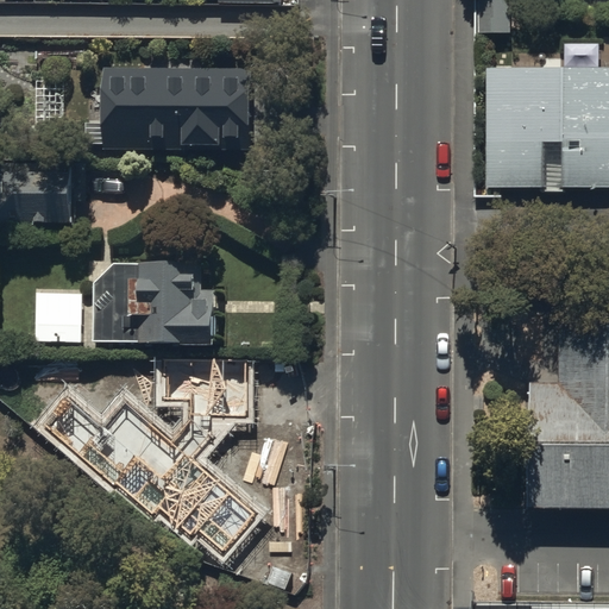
[(514,66),(485,66),(488,187),(608,184),(608,37),(602,37),(602,46),(564,46),(565,54),(514,55),(514,66)]
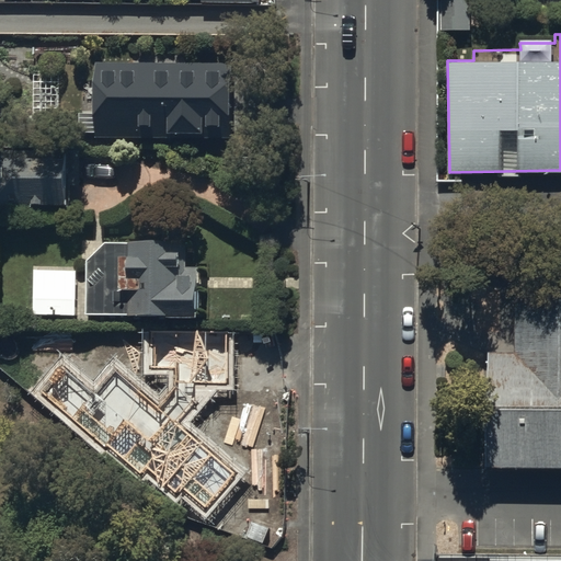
[(242,58),(93,60),(94,136),(168,136),(168,129),(205,128),(205,121),(242,121),(242,58)]
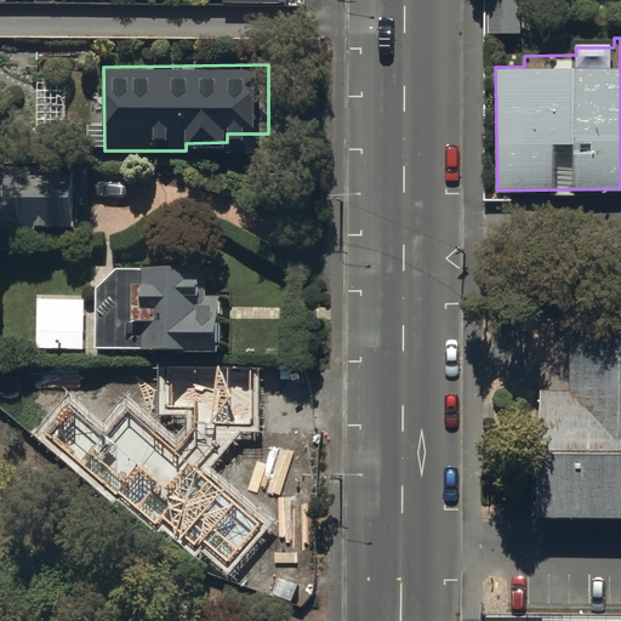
[(39,186),(39,182),(0,182),(0,233),(39,234),(39,226),(78,226),(78,186),(39,186)]
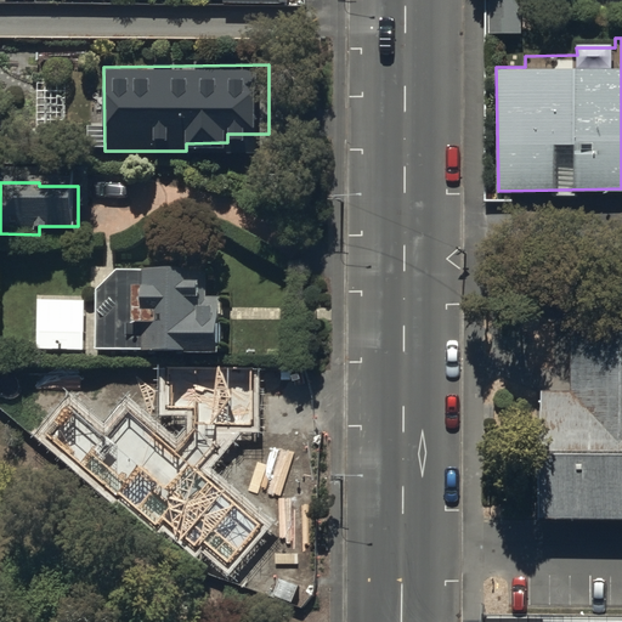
[(205,267),(196,267),(196,255),(143,254),(143,267),(116,267),(97,287),(96,345),(220,346),(220,293),(205,293),(205,267)]
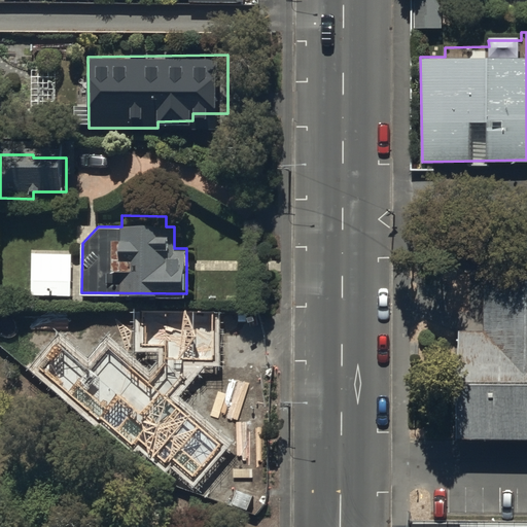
[(221,309),(155,309),(155,330),(175,330),(175,358),(221,358),(221,309)]
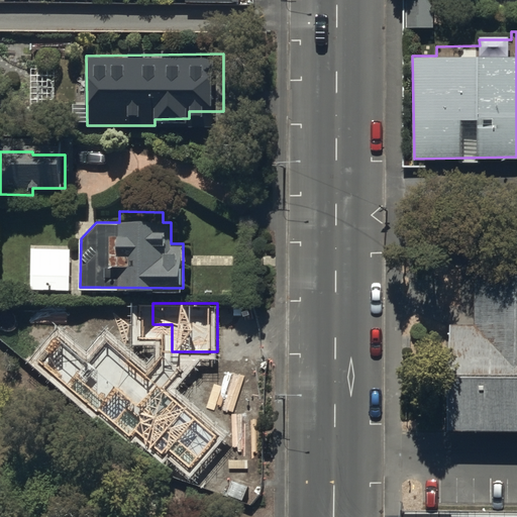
[(154,355),(143,369),(116,347),(100,369),(85,357),(65,383),(202,492),(245,438),(187,392),(195,383),(184,374),(181,377),(154,355)]
